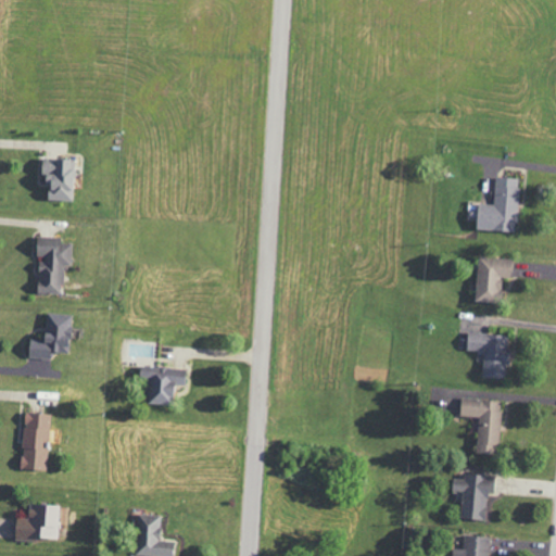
[(72,202),(73,160),(39,159),(38,186),(46,186),(46,201),(72,202)]
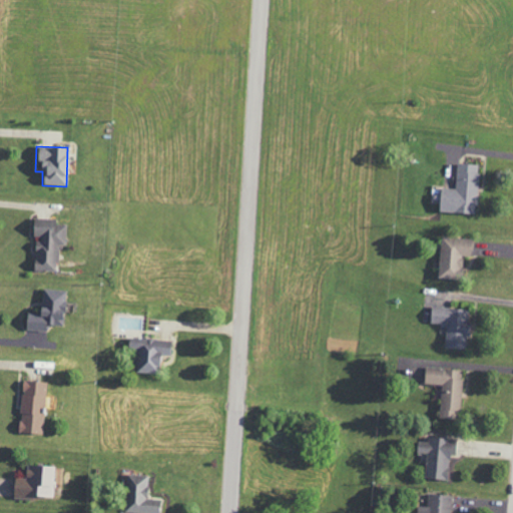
[(455,188),(439,187),(438,212),(476,214),(478,164),(456,163),(455,188)]
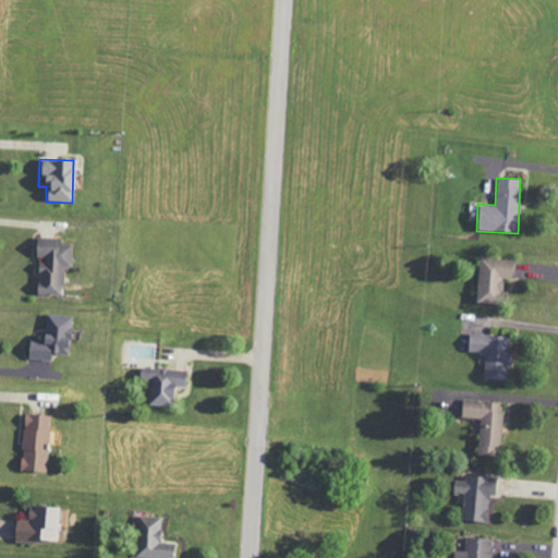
[(72,245),(60,244),(61,239),(35,237),(33,259),(38,261),(36,294),(61,296),(63,267),(70,267),(72,245)]
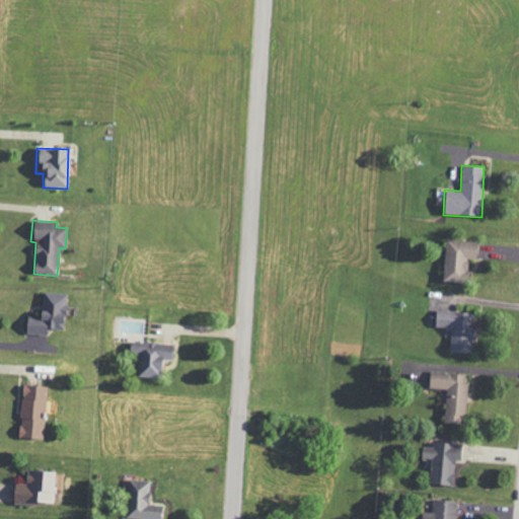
[(478,241),(445,240),(443,283),(465,284),(466,260),(477,260),(478,241)]
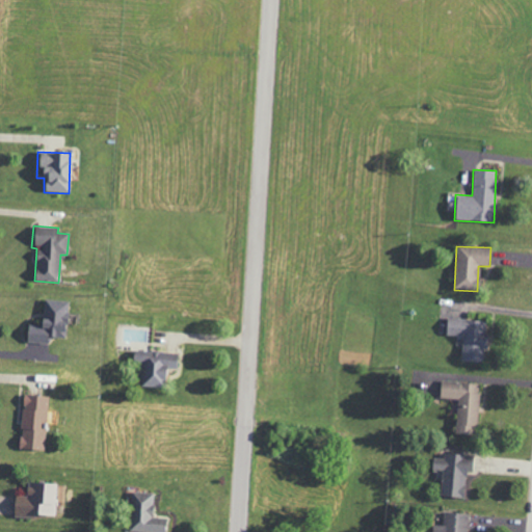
[(64,339),(68,302),(43,299),(41,326),(27,324),(25,342),(46,344),(47,337),(64,339)]
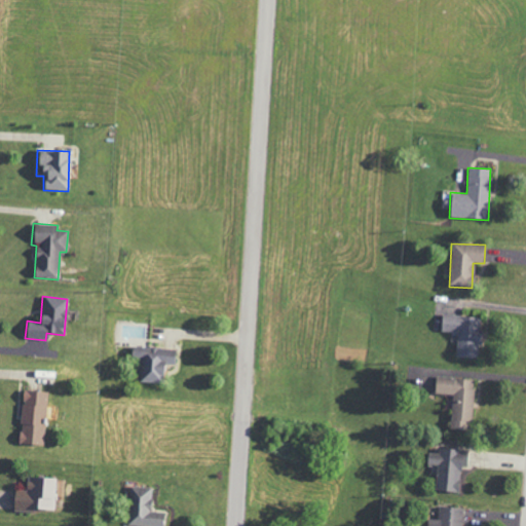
[(455,358),(478,359),(480,317),(442,315),(441,332),(456,333),(455,358)]
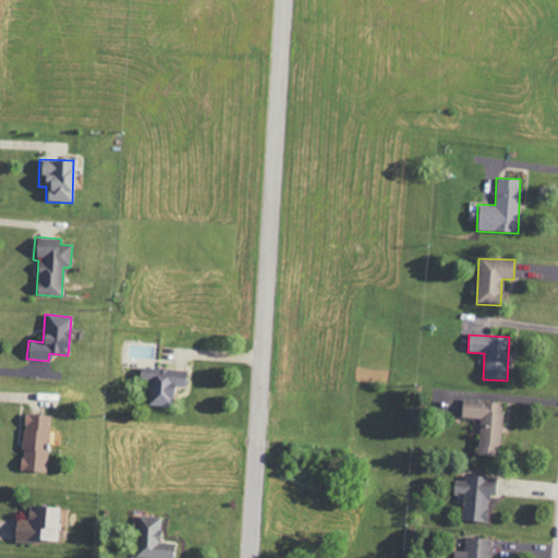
[(147,405),(171,407),(172,387),(184,388),(185,370),(138,368),(137,381),(148,381),(147,405)]
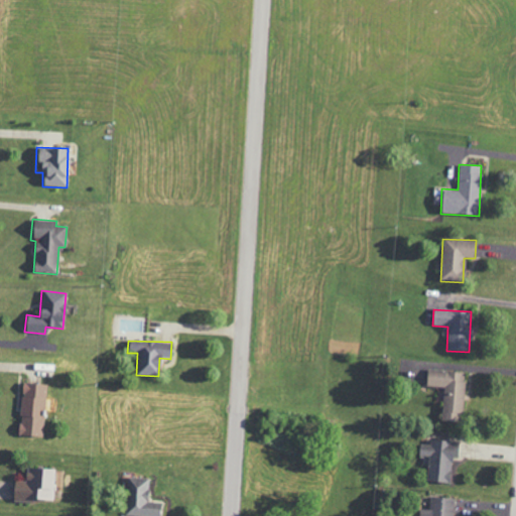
[(441,421),(462,423),(466,373),(427,370),(425,386),(443,388),(441,421)]
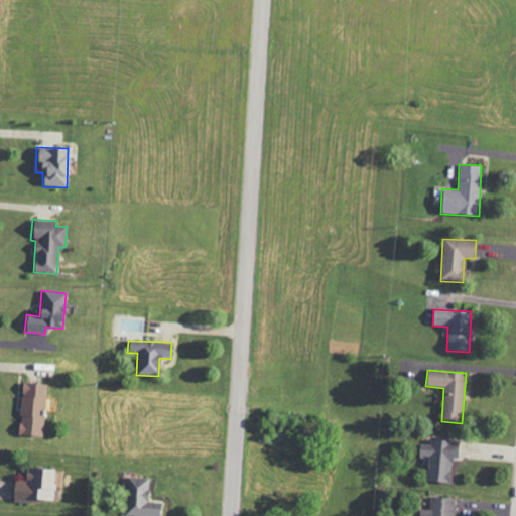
[(45,385),(21,384),(18,435),(42,437),(45,385)]
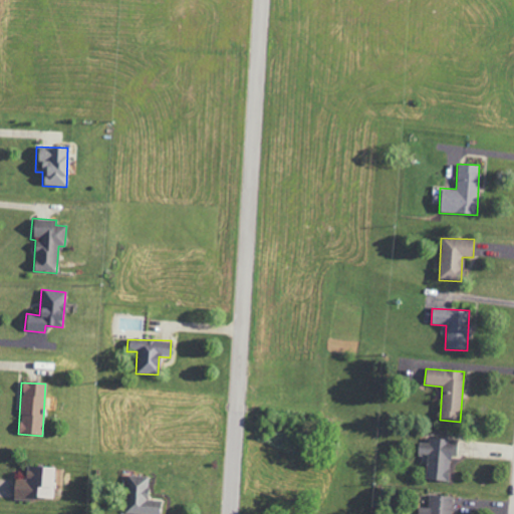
[(457,440),(428,439),(428,443),(417,442),(417,455),(426,455),(425,481),(448,482),(449,455),(457,456),(457,440)]
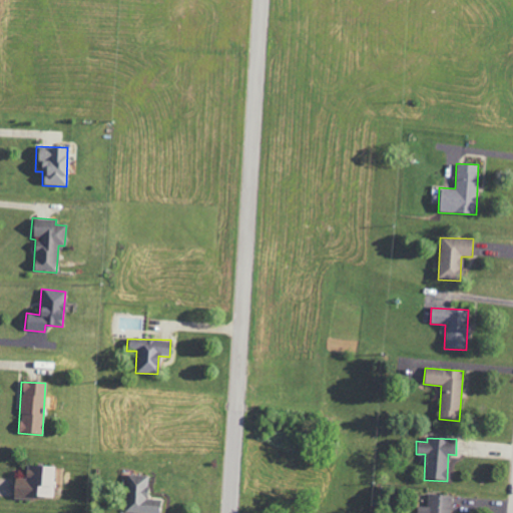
[(50,497),(51,465),(24,464),(24,473),(13,472),(12,495),(50,497)]
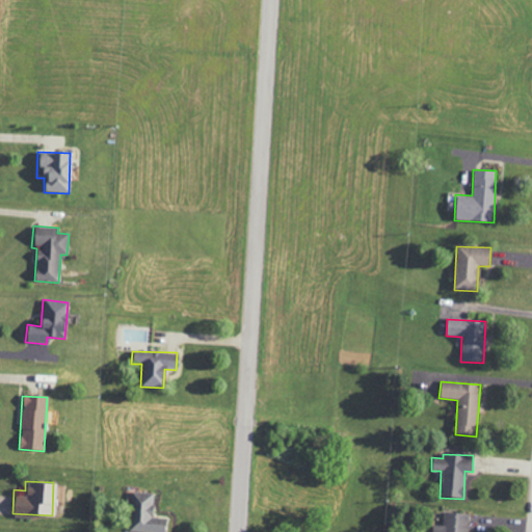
[(128,531),(140,531),(168,531),(169,516),(151,515),(152,493),(130,491),(128,531)]
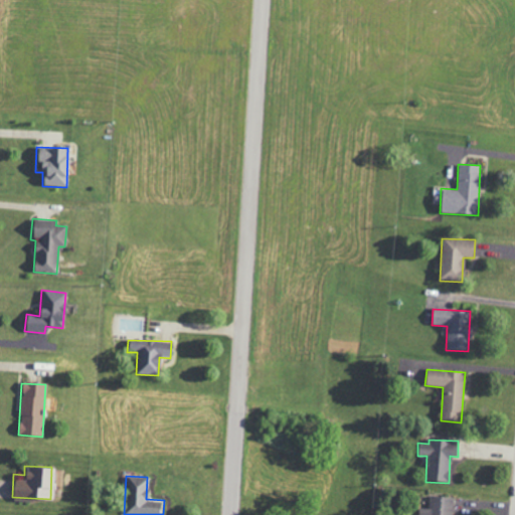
[(452,514),(453,498),(428,497),(428,509),(418,509),(417,514),(452,514)]
